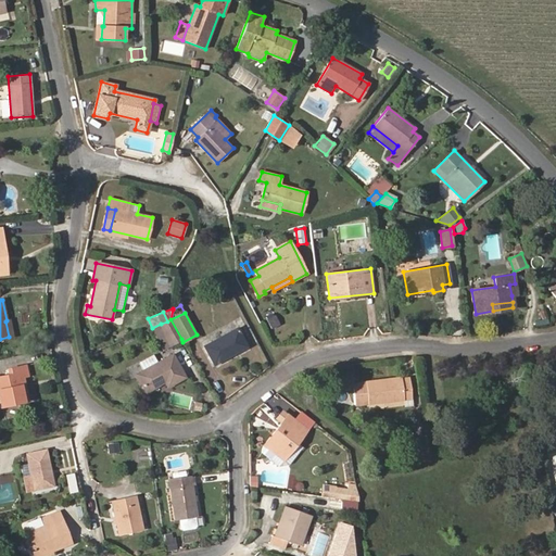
[(279,325),(275,315),(267,319),(272,328),(279,325)]
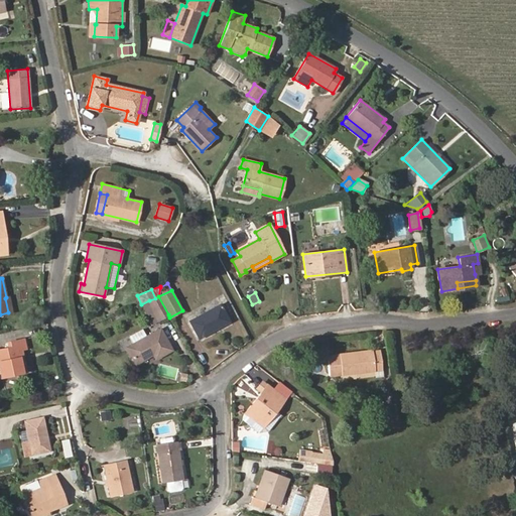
[(228,317),(234,314),(224,295),(218,298),(221,304),(188,321),(198,339),(219,328),(217,325),(228,318),(228,317)]
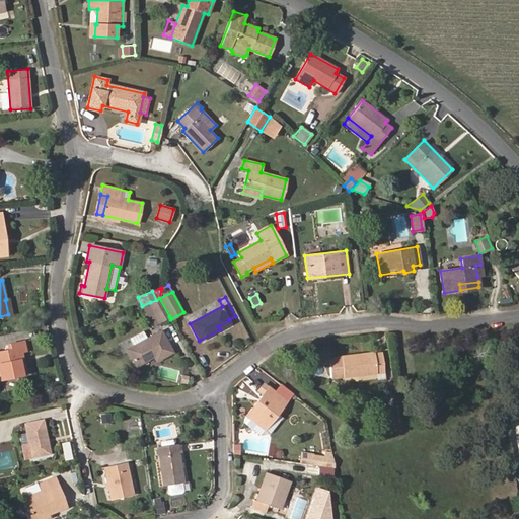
[(169,316),(159,298),(156,300),(150,302),(160,321),(169,316)]
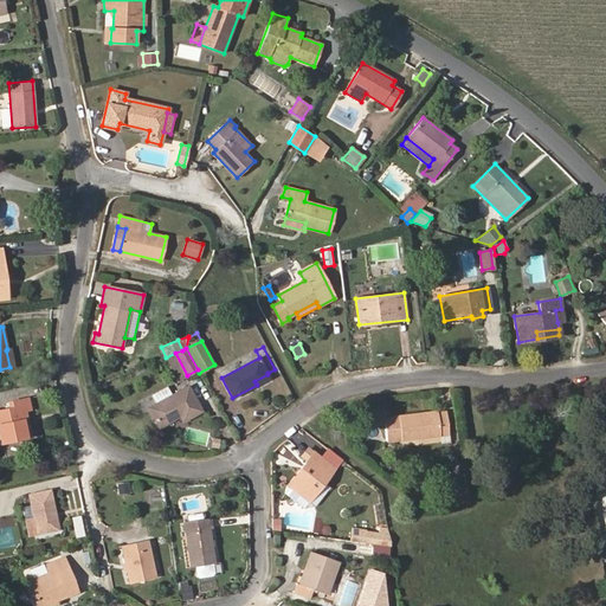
[(187,375),(175,353),(166,358),(165,358),(178,381),(187,375)]
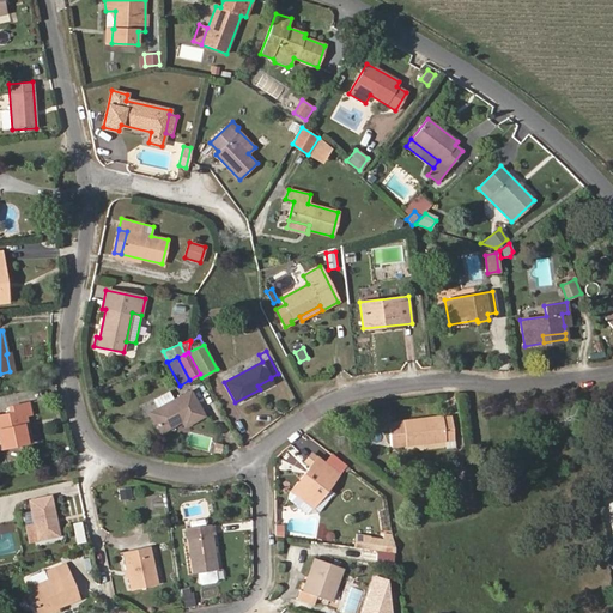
[(260,389),(273,382),(271,378),(258,386),(260,389)]
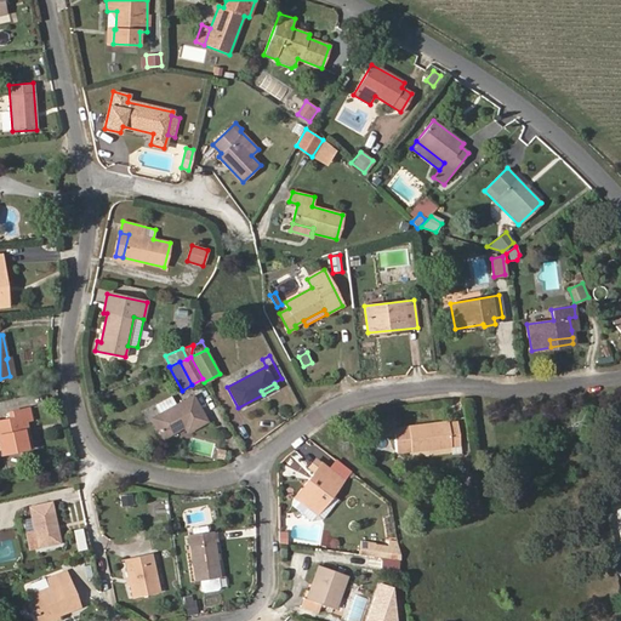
[(206,421),(193,396),(176,405),(171,396),(155,405),(160,414),(152,419),(163,438),(184,426),(187,432),(206,421)]
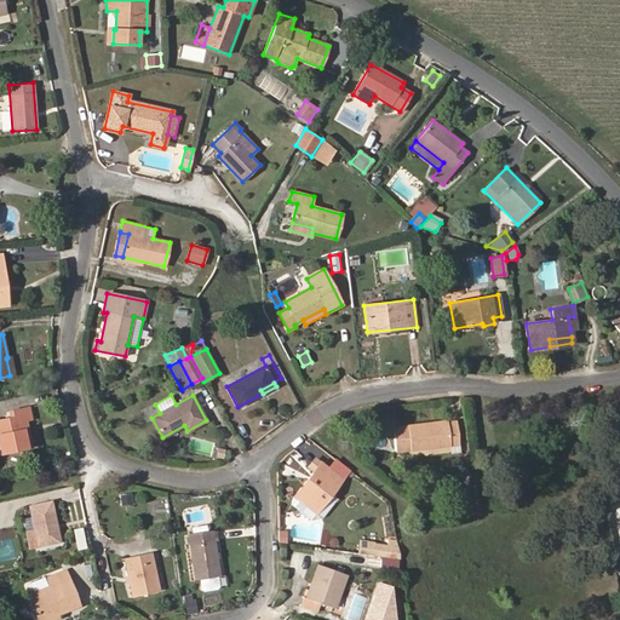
[(0,453),(32,447),(26,420),(32,419),(29,407),(7,412),(10,418),(0,419),(0,453)]
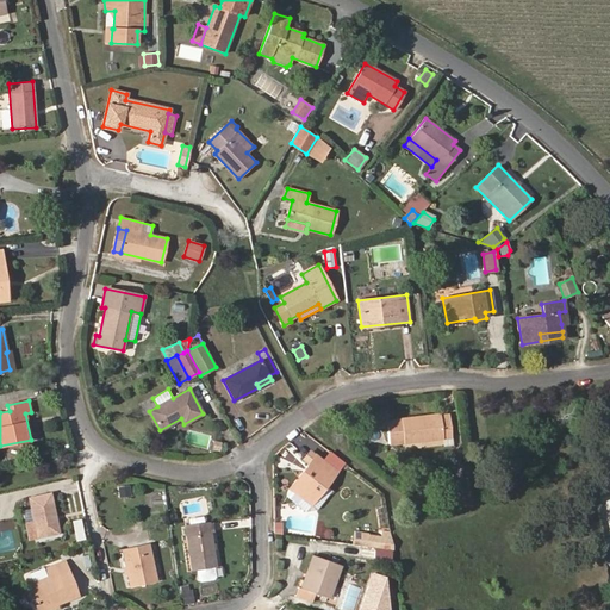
[(453,444),(449,415),(422,418),(422,416),(386,421),(388,444),(443,437),(444,446),(453,444)]
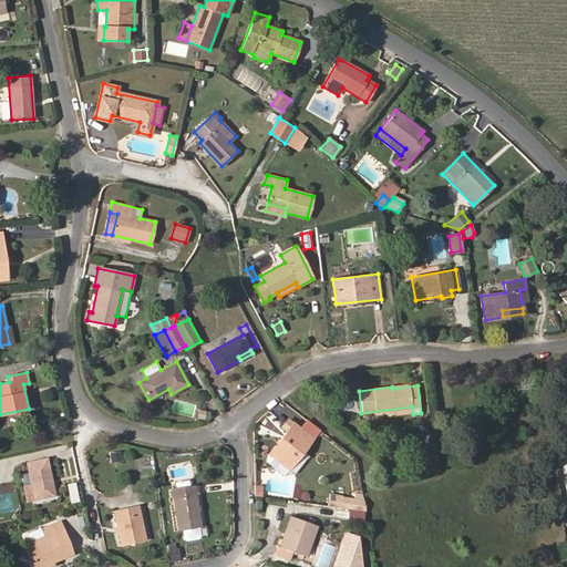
[(287,431),(294,423),(288,419),(281,426),(287,431)]
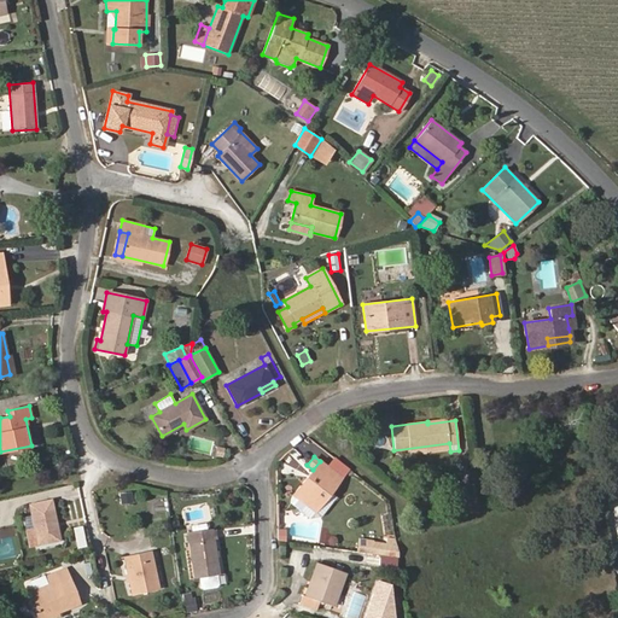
[(330,493),(342,478),(331,470),(321,462),(320,461),(313,470),(303,483),(304,484),(290,502),(310,518),(321,516),(336,497),(330,493)]
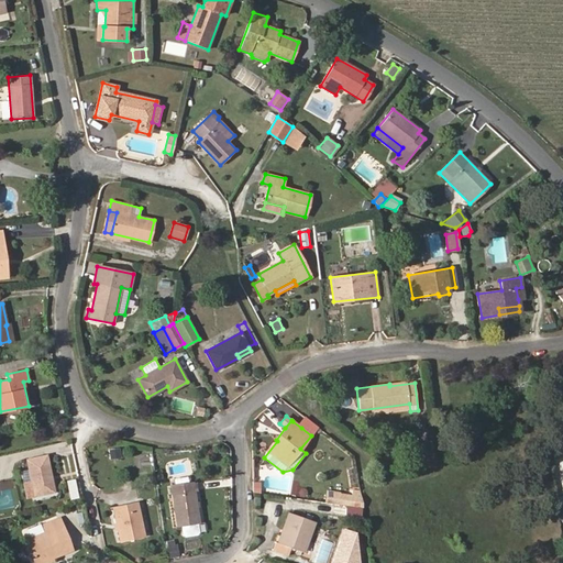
[(311,435),(318,427),(308,420),(301,428),(311,435)]
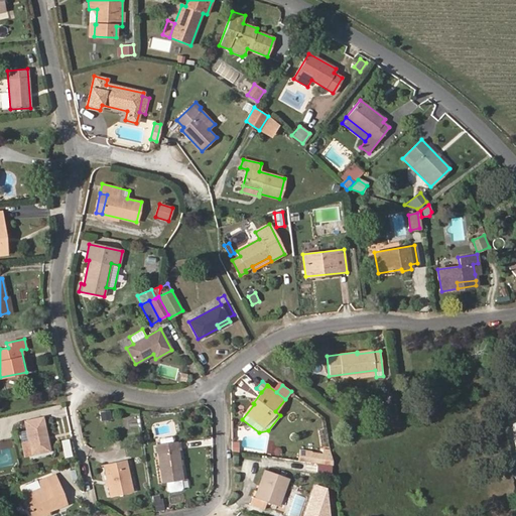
[(110,410),(100,411),(101,419),(111,419),(110,410)]
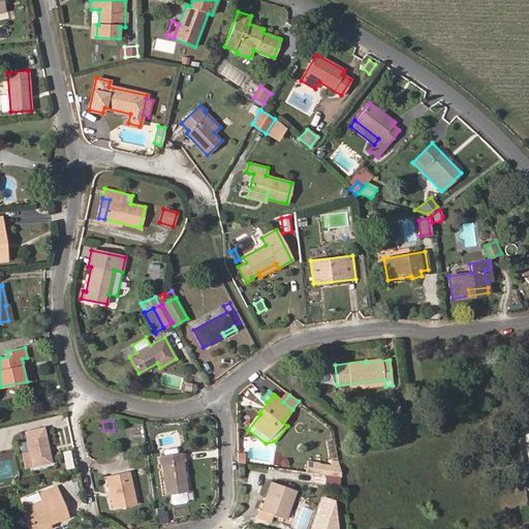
[(51,462),(43,428),(25,432),(30,452),(23,453),(26,467),(51,462)]
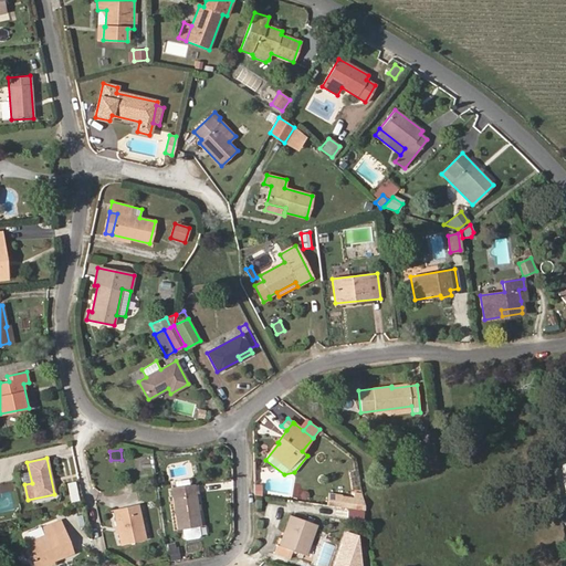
[(200,525),(194,485),(189,485),(176,488),(171,489),(178,528),(181,527),(184,537),(186,540),(198,537),(200,535),(199,525),(200,525)]
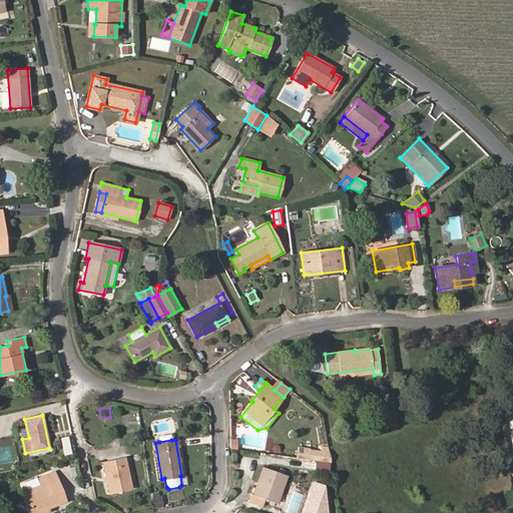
[(324,450),(325,443),(317,442),(316,449),(324,450)]
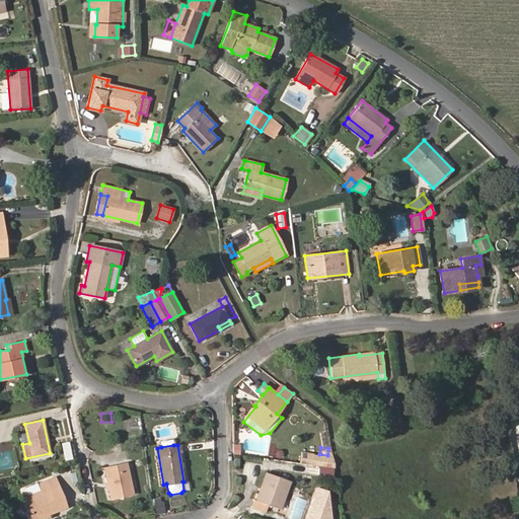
[(325,466),(326,457),(313,455),(312,464),(325,466)]
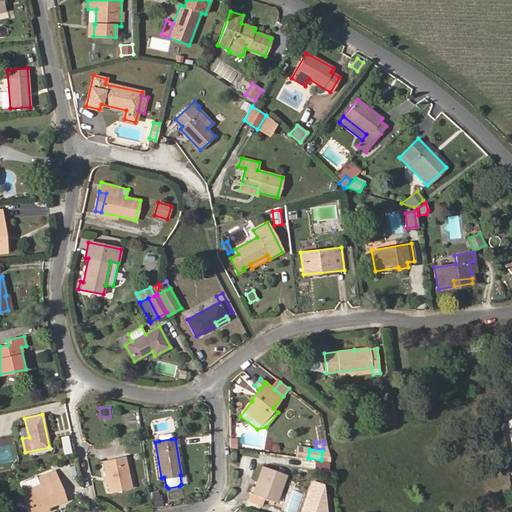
[(131,488),(124,456),(102,461),(109,493),(131,488)]
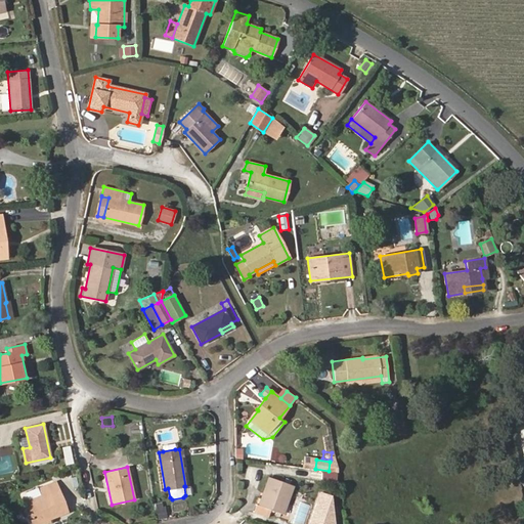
[(282,514),(293,486),(268,477),(258,505),(256,505),(253,512),(266,517),(269,509),(282,514)]
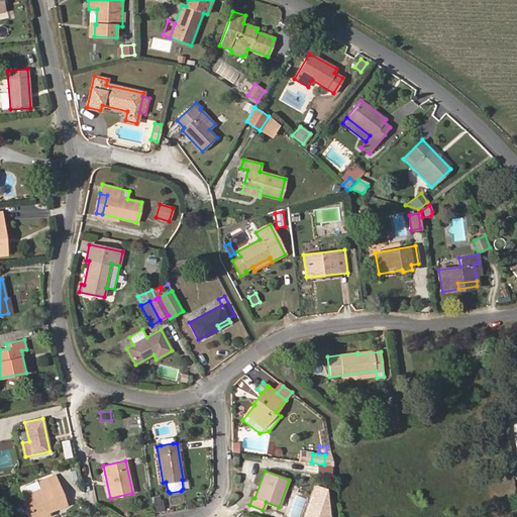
[(66,505),(55,476),(38,482),(40,488),(41,490),(24,497),(31,516),(42,516),(48,515),(47,512),(66,505)]
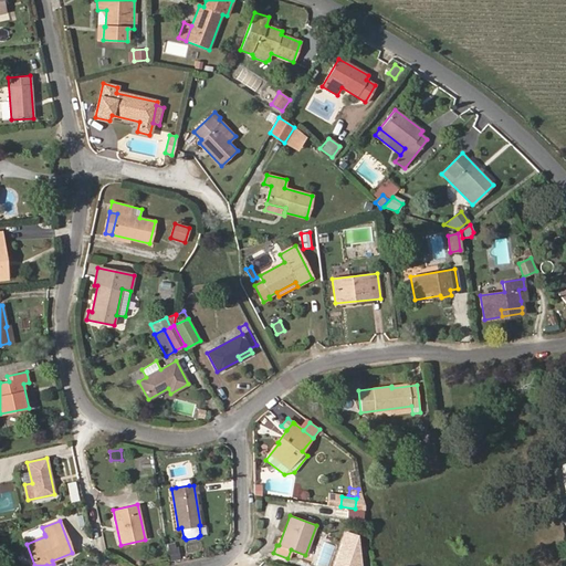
[(27,544),(45,536),(44,534),(25,541),(27,544)]
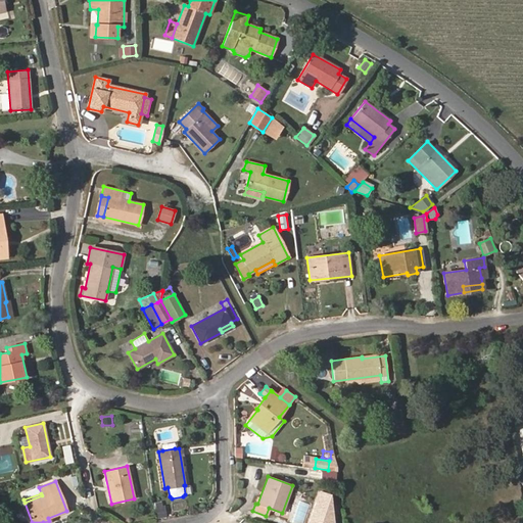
[(165,517),(163,506),(156,507),(158,518),(165,517)]
